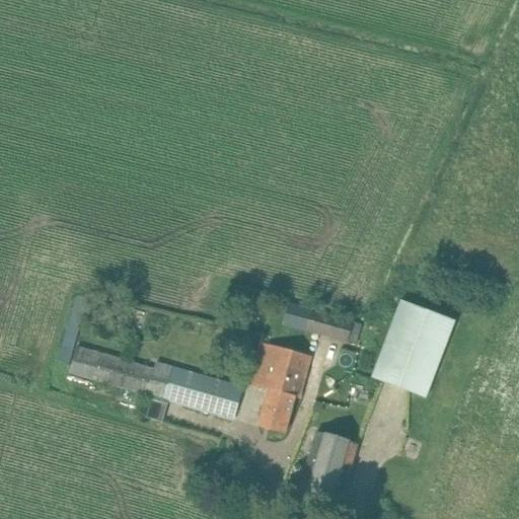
[(371,378),(427,399),(456,321),(400,300),(371,378)]
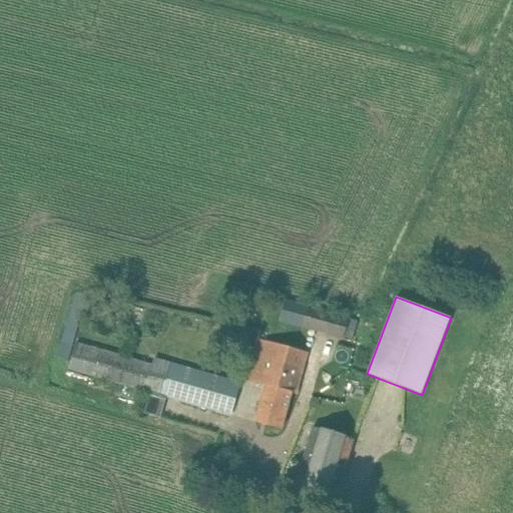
[(349,319),(286,301),(280,321),(343,339),(349,319)]
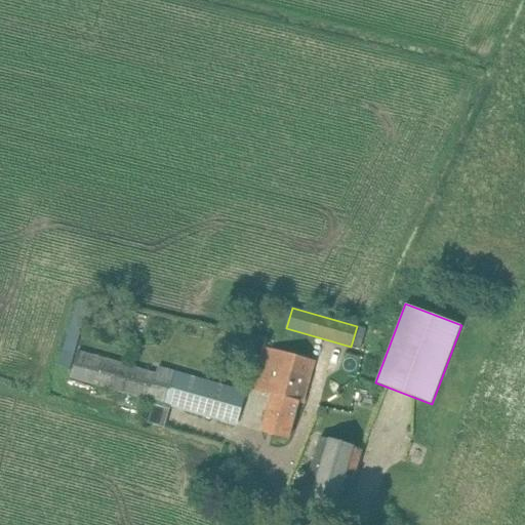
[(314,359),(264,346),(252,389),(272,394),(261,432),(287,439),(297,402),(301,403),(314,359)]
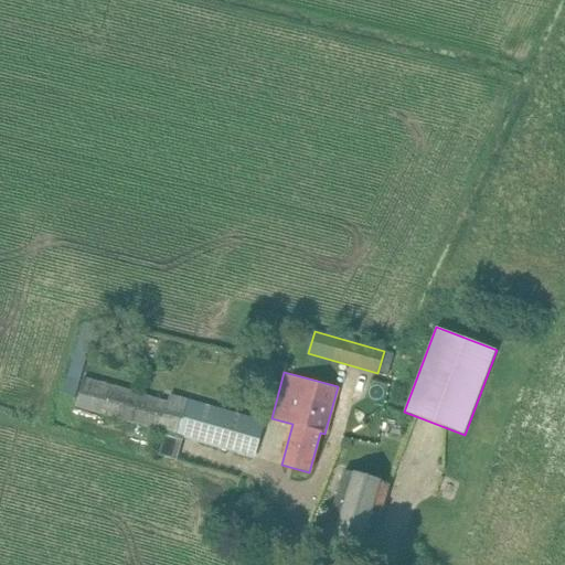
[(75,407),(164,432),(159,454),(177,458),(182,437),(254,457),(264,422),(170,395),(169,400),(84,376),(75,407)]
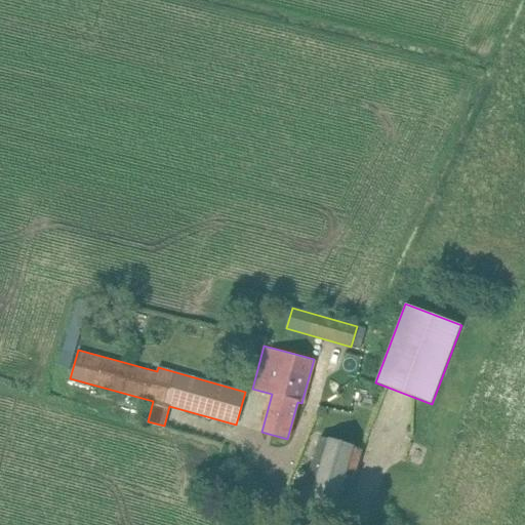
[(319,438),(320,439),(298,509),(339,521),(361,451),(362,451),(362,450),(320,437),(319,438)]
